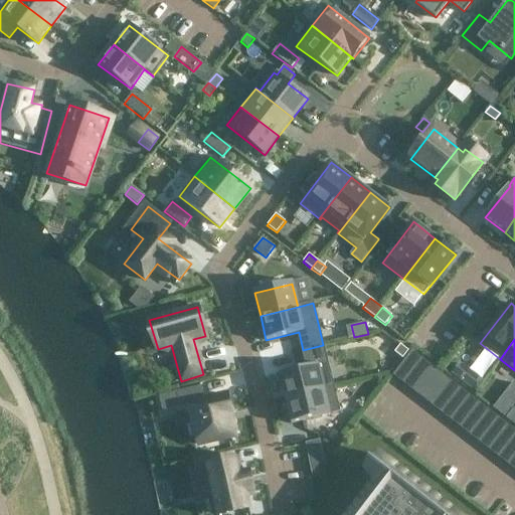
[(307,369),(281,375),(286,399),(333,387),(328,364),(323,345),(303,350),(307,369)]
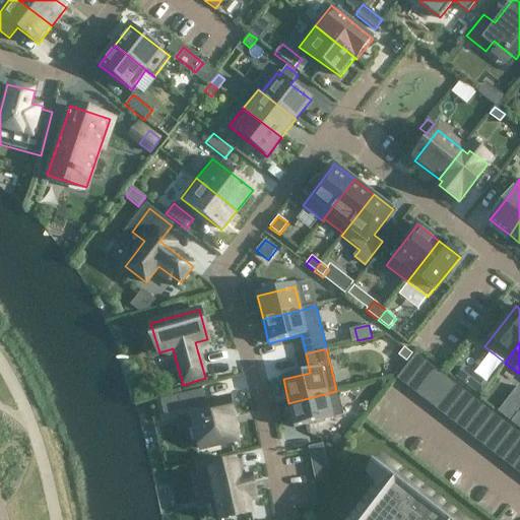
[(404,348),(398,355),(406,363),(412,354),(404,348)]
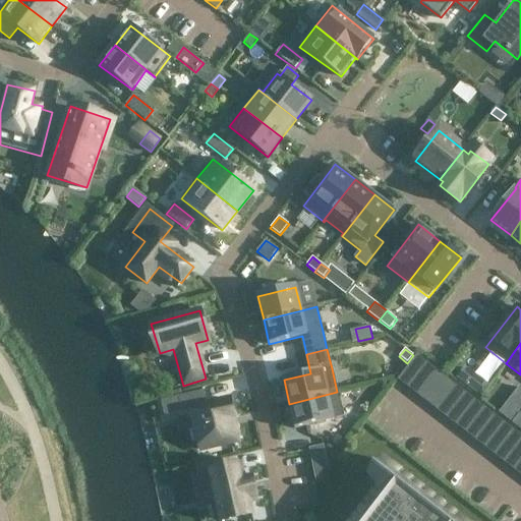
[(416,354),(412,361),(422,369),(427,362),(416,354)]
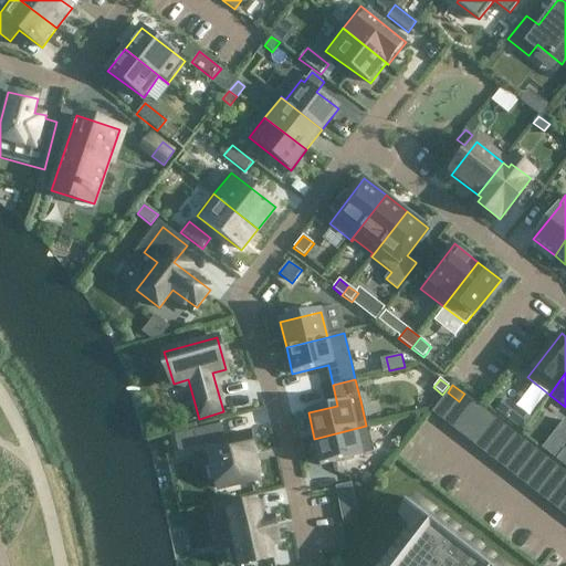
[(464,394),(459,401),(470,410),(475,402),(464,394)]
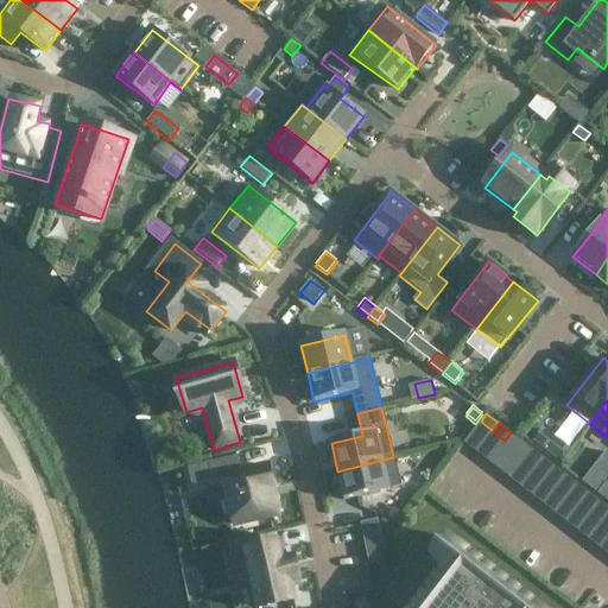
[(511,432),(505,441),(517,449),(523,442),(511,432)]
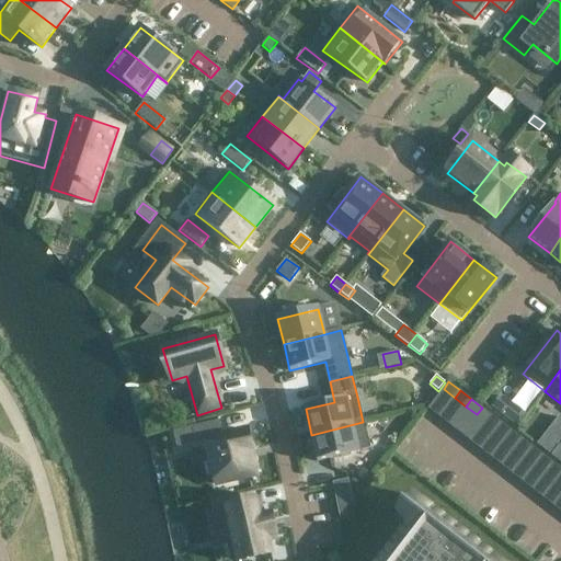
[(514,404),(504,416),(516,426),(526,414),(514,404)]
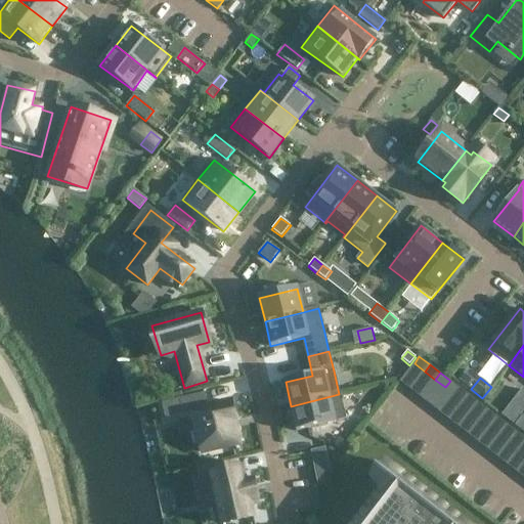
[(450,381),(445,387),(456,395),(461,389),(450,381)]
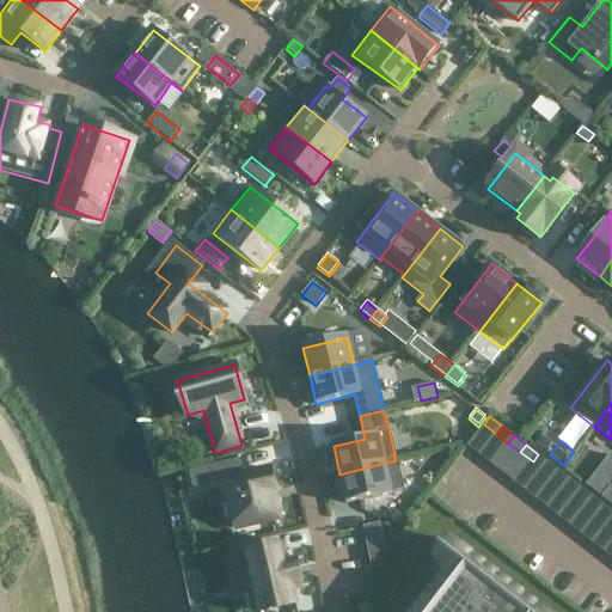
[(538,454),(533,461),(545,471),(551,464),(538,454)]
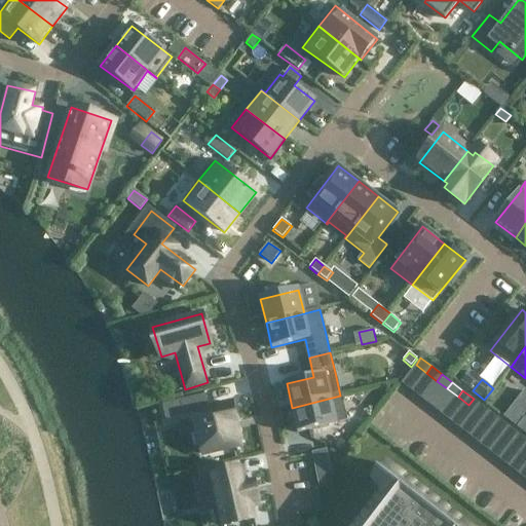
[(525,391),(524,390),(516,401),(525,408),(525,391)]
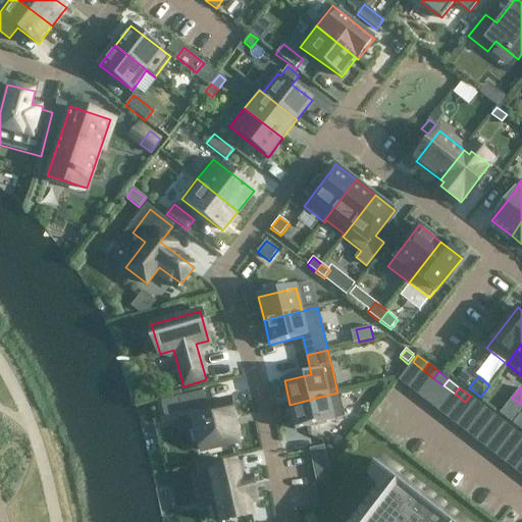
[(204,393),(178,399),(181,412),(193,410),(202,450),(238,441),(231,416),(233,416),(229,401),(207,406),(204,393)]
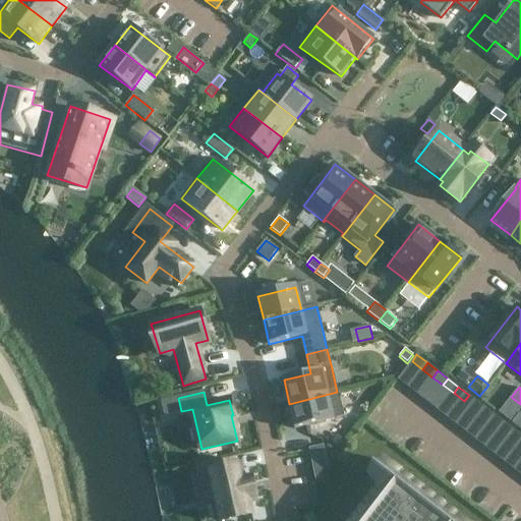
[(337,392),(289,404),(295,428),(343,416),(337,392)]
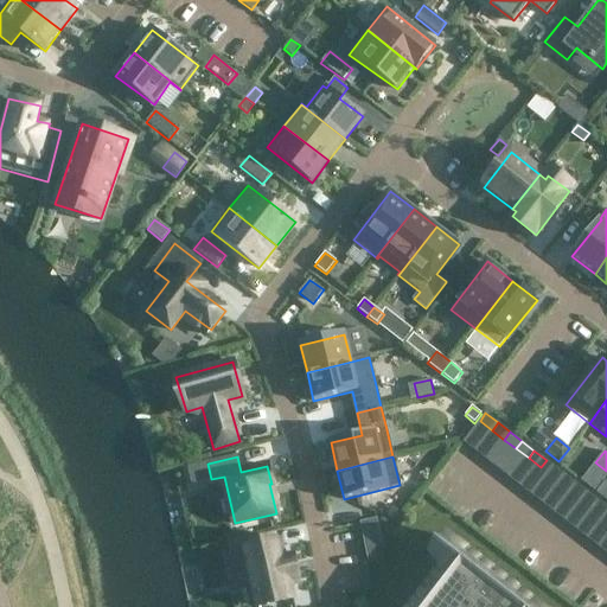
[(547,460),(541,467),(553,477),(558,470),(547,460)]
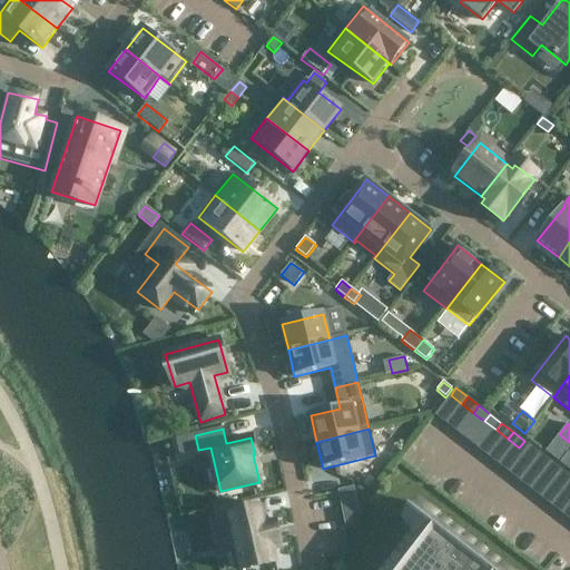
[(524,441),(519,448),(530,457),(536,450),(524,441)]
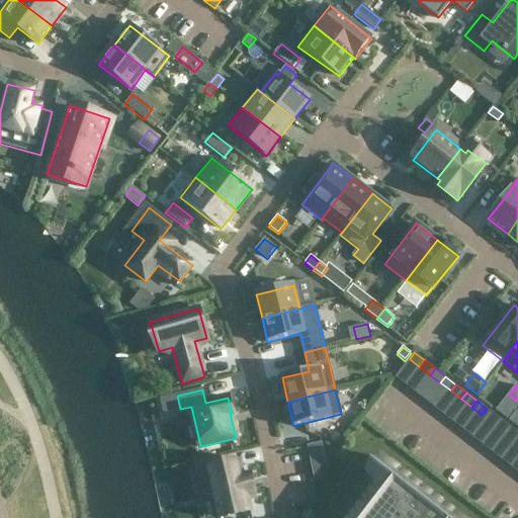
[(487,409),(482,415),(493,423),(497,417),(487,409)]
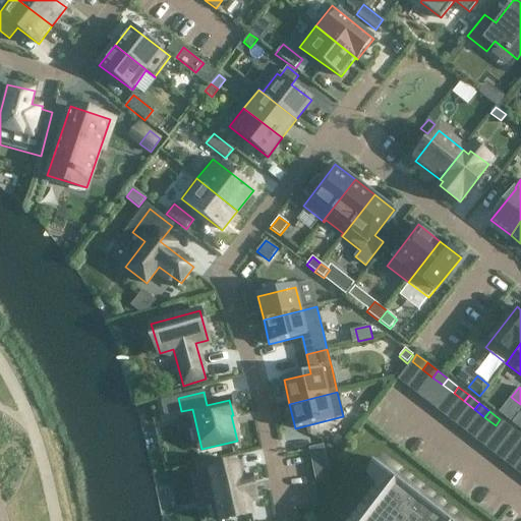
[(500,419),(496,425),(506,433),(510,427),(500,419)]
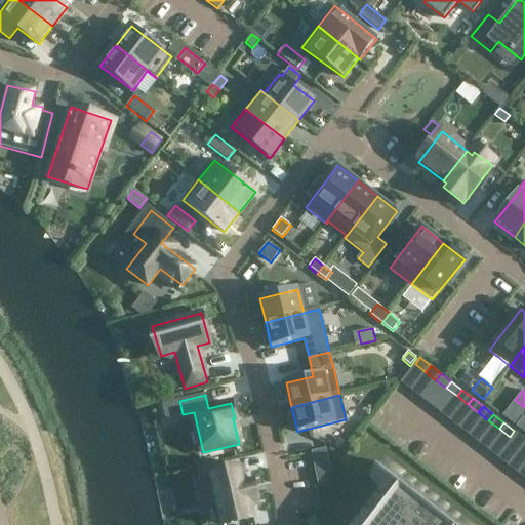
[(514,431),(510,437),(520,445),(524,439),(514,431)]
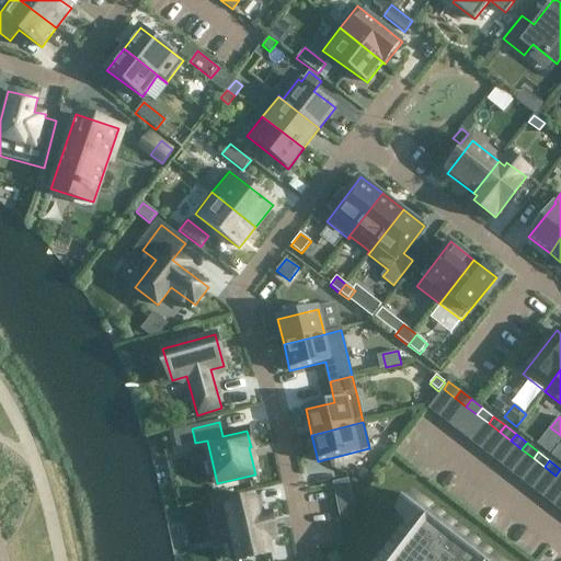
[(348,480),(333,482),(340,518),(353,502),(348,480)]
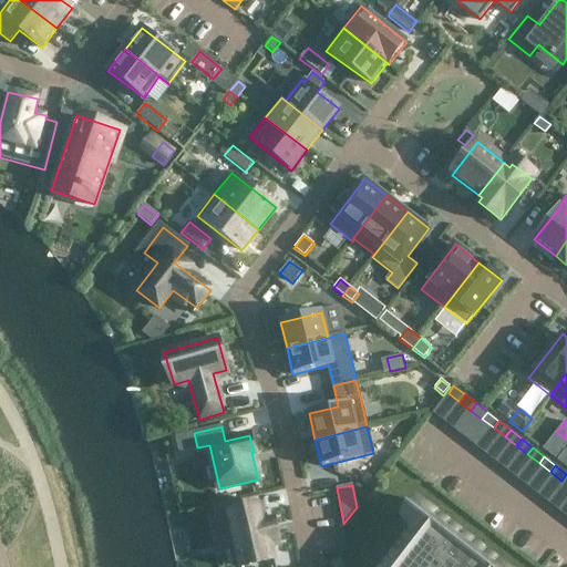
[(239,498),(210,505),(219,542),(233,539),(238,566),(241,566),(276,559),(272,546),(278,545),(271,518),(267,519),(264,505),(243,511),(239,498)]
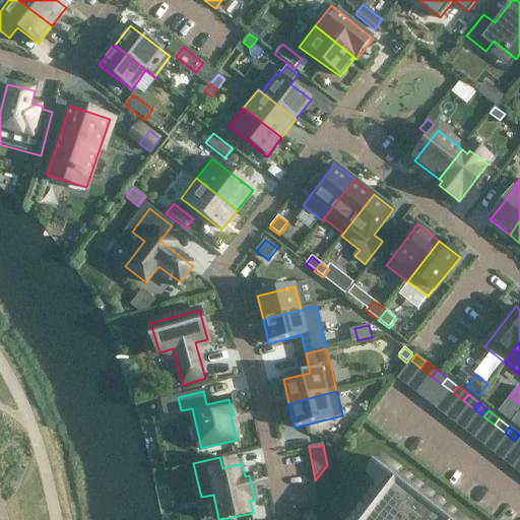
[(463,519),(393,466),(351,519),(463,519)]
